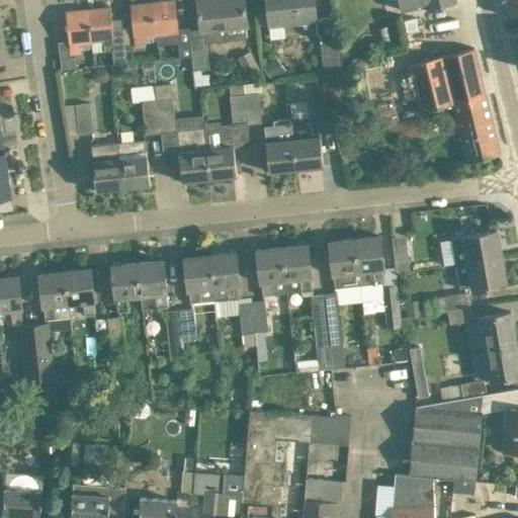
[(188,26),(178,27),(175,0),(164,0),(153,1),(156,32),(157,44),(169,42),(178,41),(179,57),(192,55),(190,38),(188,26)]
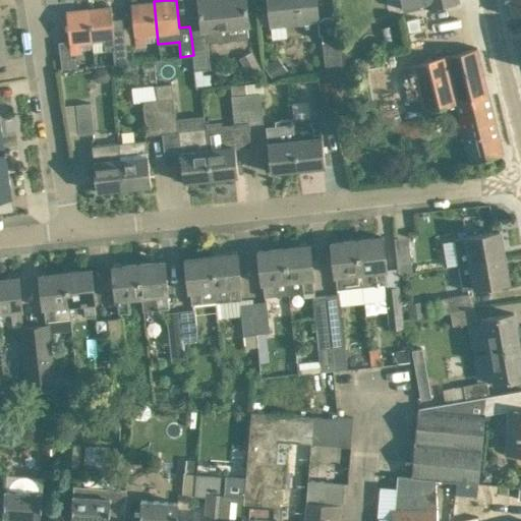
[(201,29),(248,23),(245,0),(198,0),(200,15),(201,29)]
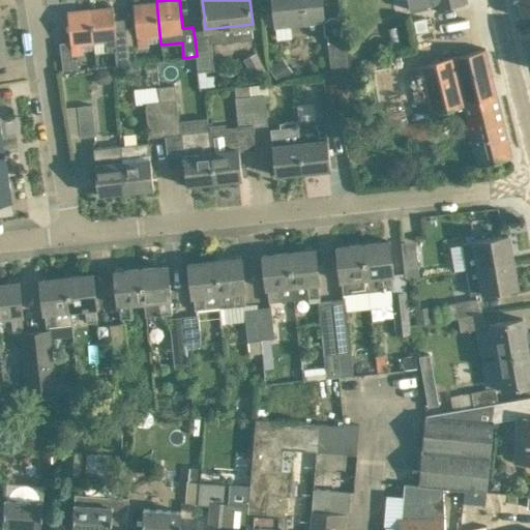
[(310,23),(324,22),(324,20),(321,0),(272,0),(275,27),(291,25),(291,32),(311,30),(310,23)]
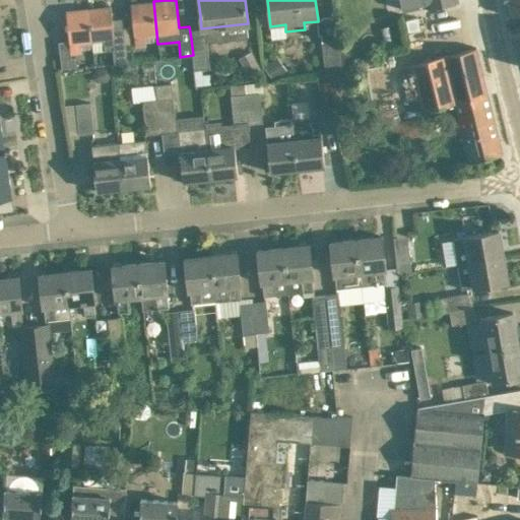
[(519,11),(519,0),(504,0),(508,14),(519,11)]
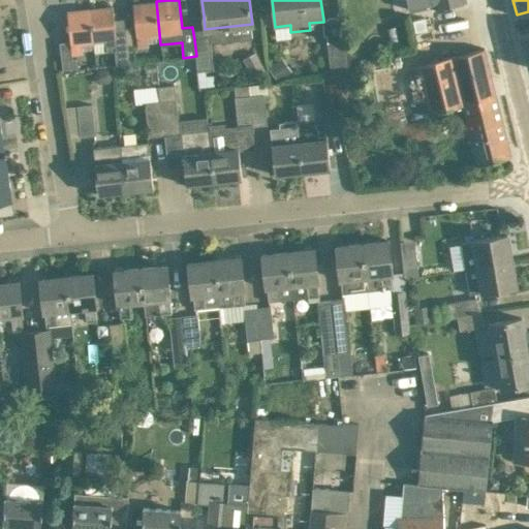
[(159,33),(156,1),(133,4),(138,47),(149,45),(147,34),(159,33)]
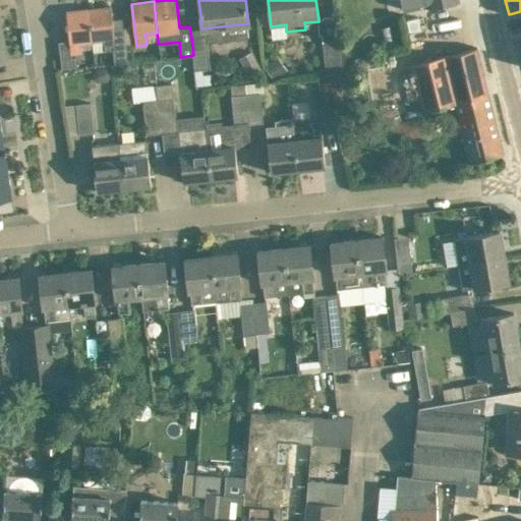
[(111,6),(90,8),(93,40),(105,39),(106,49),(116,48),(111,6)]
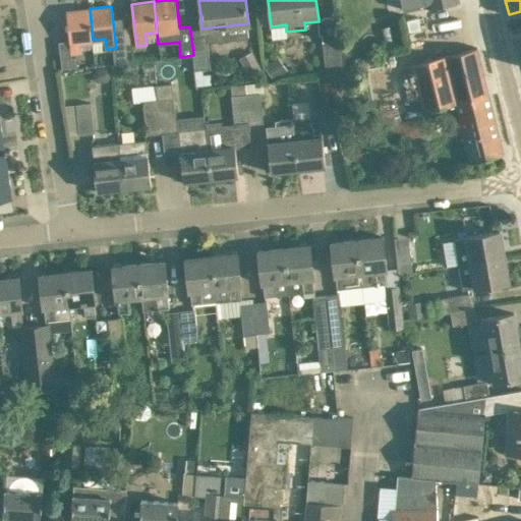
[(93,40),(90,8),(67,10),(71,53),(81,52),(80,41),(93,40)]
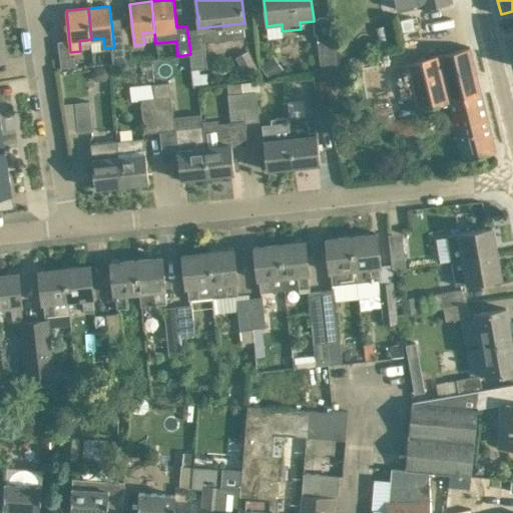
[(188,38),(190,54),(191,68),(207,66),(203,36),(188,38)]
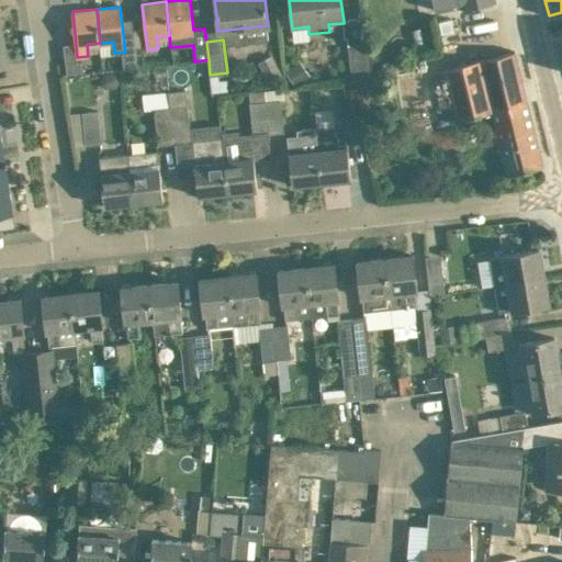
[(375,43),(366,44),(370,79),(360,80),(363,117),(381,116),(375,43)]
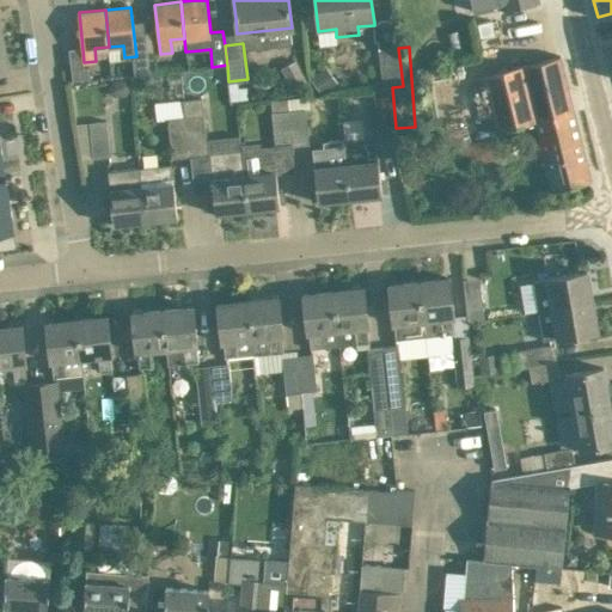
[(397,48),(379,50),(381,85),(392,84),(392,87),(403,86),(398,48),(397,48)]
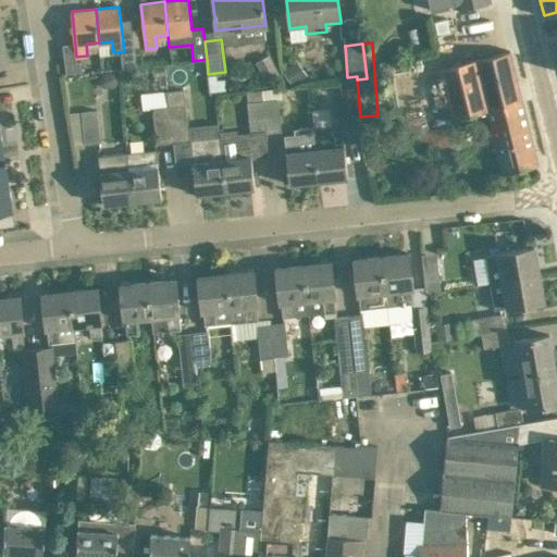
[(454,118),(487,109),(522,100),(510,50),(442,67),(454,118)]
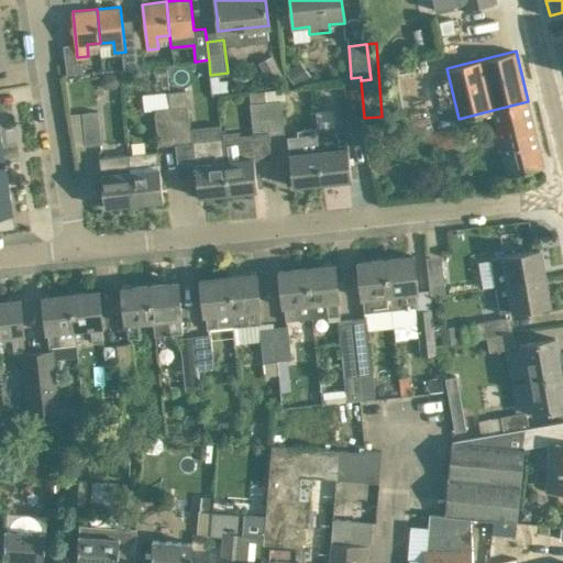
[(258,62),(269,81),(284,75),(273,54),(258,62)]
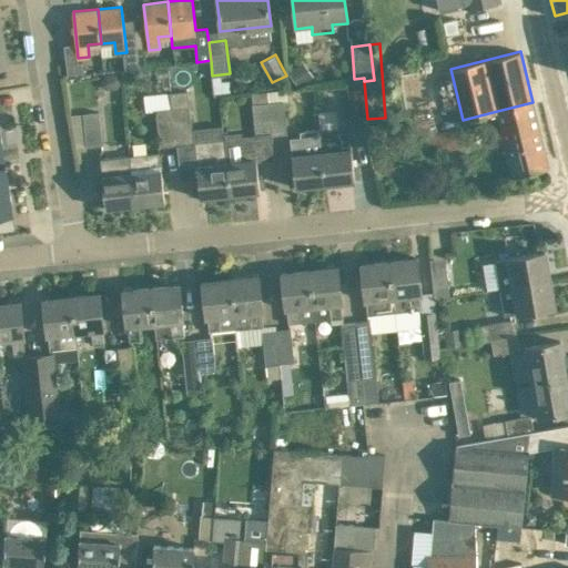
[(392,66),(394,74),(418,70),(417,61),(392,66)]
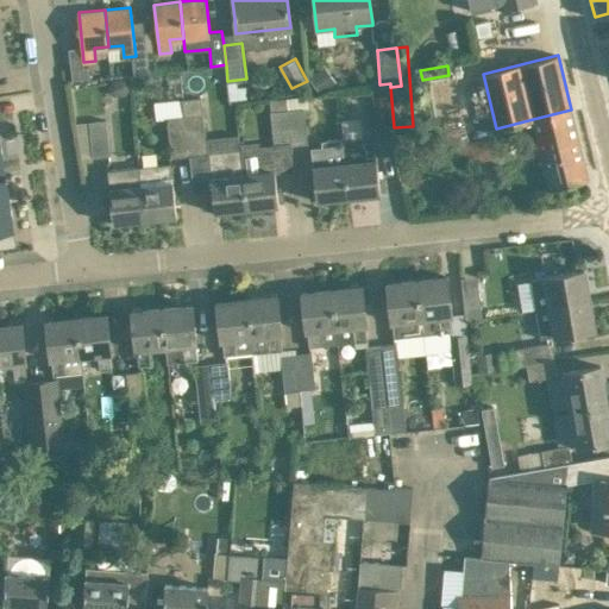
[(73,80),(89,77),(88,67),(71,68),(73,80)]
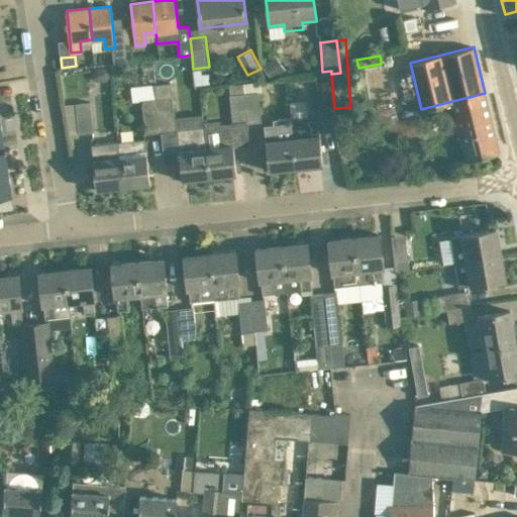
[(273,79),(283,71),(273,58),(263,66),(273,79)]
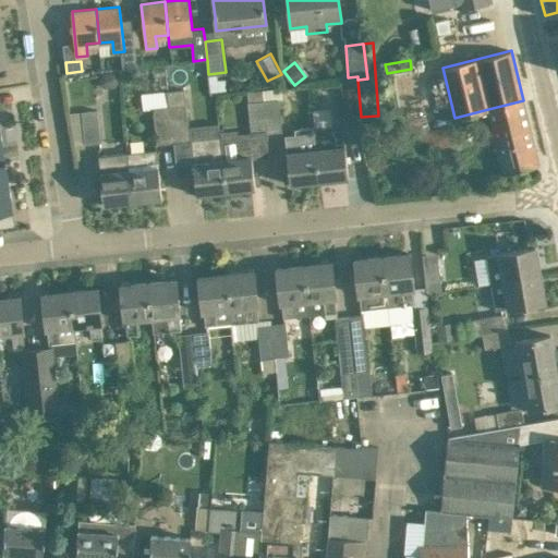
[(361,117),(358,80),(358,76),(348,77),(339,79),(343,125),(361,124),(361,117)]
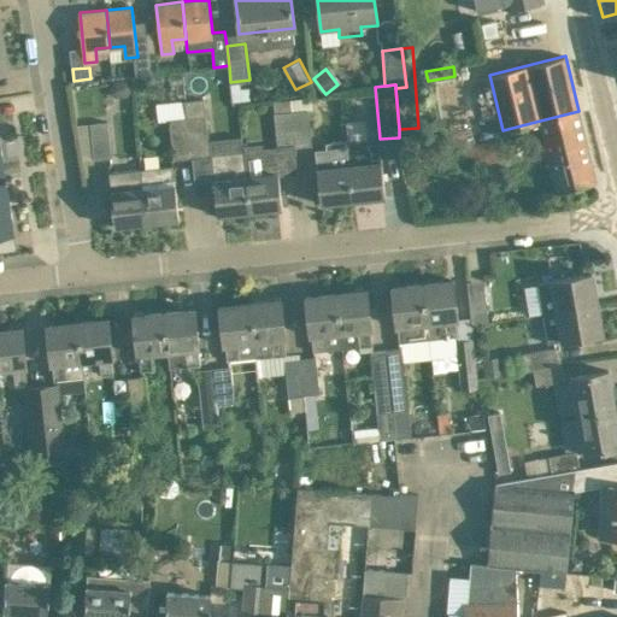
[(442,127),(435,84),(424,86),(432,128),(442,127)]
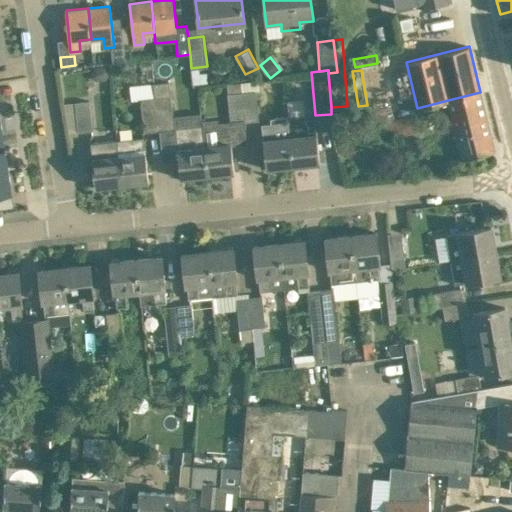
[(259,90),(258,80),(241,82),(245,122),(259,121),(256,91),(259,90)]
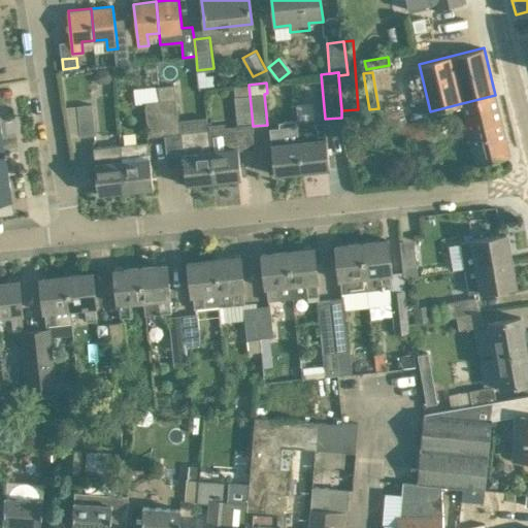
[(253,126),(249,85),(233,87),(237,128),(253,126)]
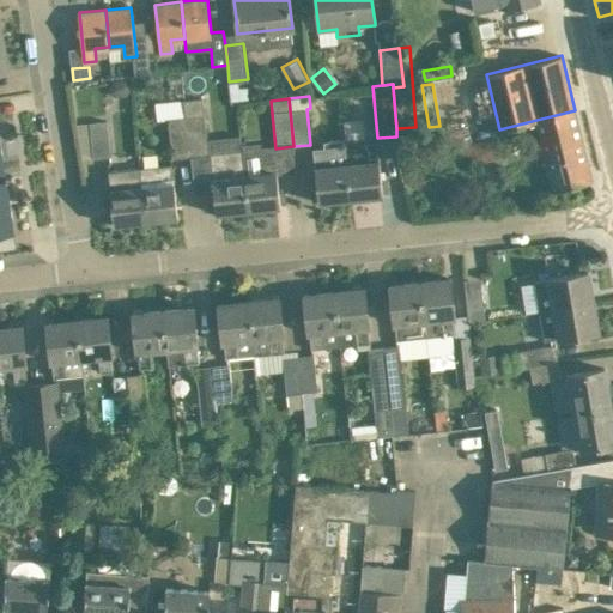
[(554,190),(592,180),(575,110),(536,120),(554,190)]
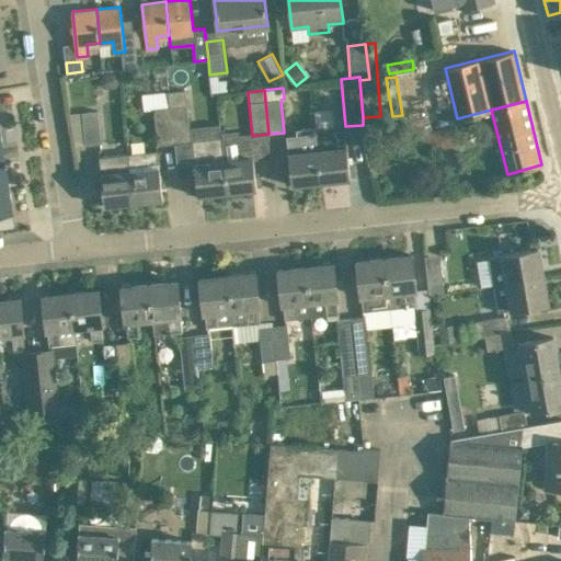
[(170,106),(175,142),(191,141),(186,105),(170,106)]
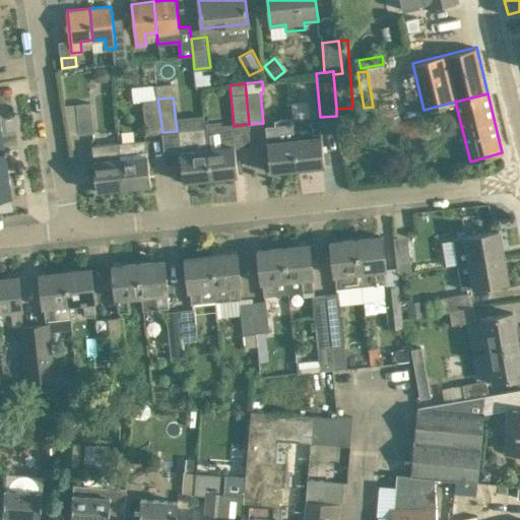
[(145,134),(163,132),(157,99),(141,101),(145,134)]
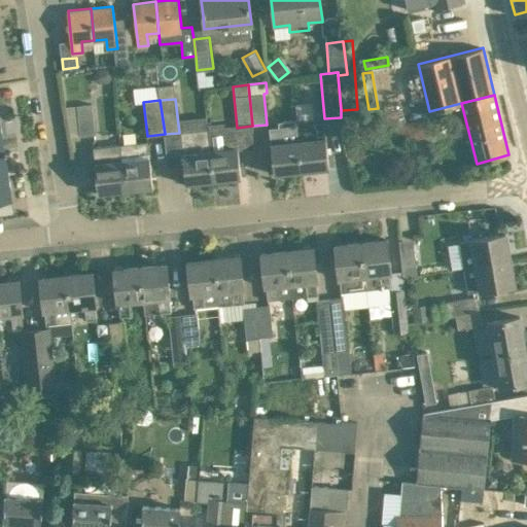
[(92,103),(77,105),(80,136),(95,134),(92,103)]
